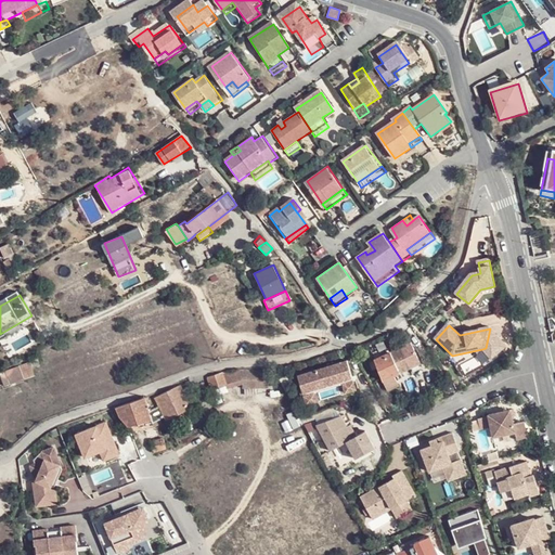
[(505,349),(490,328),(486,348),(493,359),(505,349)]
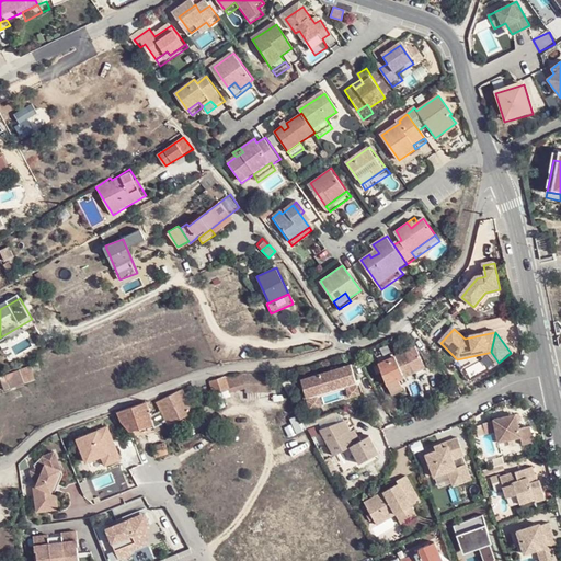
[(491,352),(488,353),(495,364),(499,363),(491,352)]
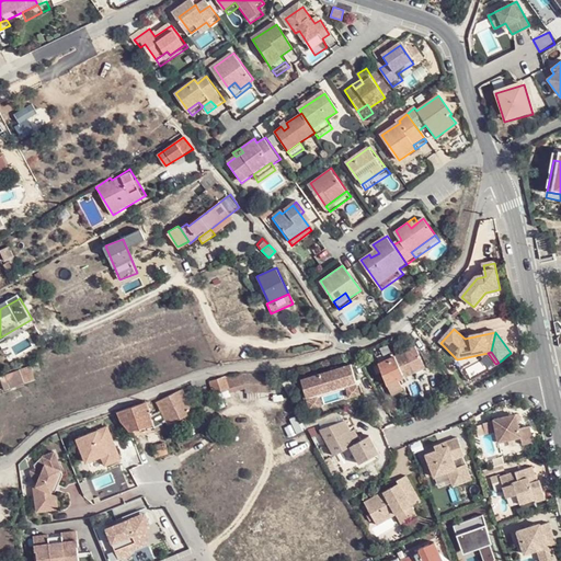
[(415,369),(409,353),(396,358),(397,359),(379,366),(388,386),(399,381),(407,379),(405,373),(415,369)]
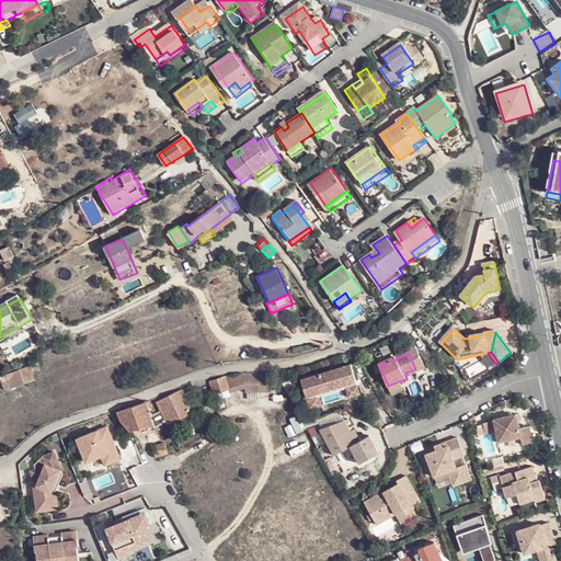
[(300,379),(307,397),(356,380),(351,364),(300,379)]
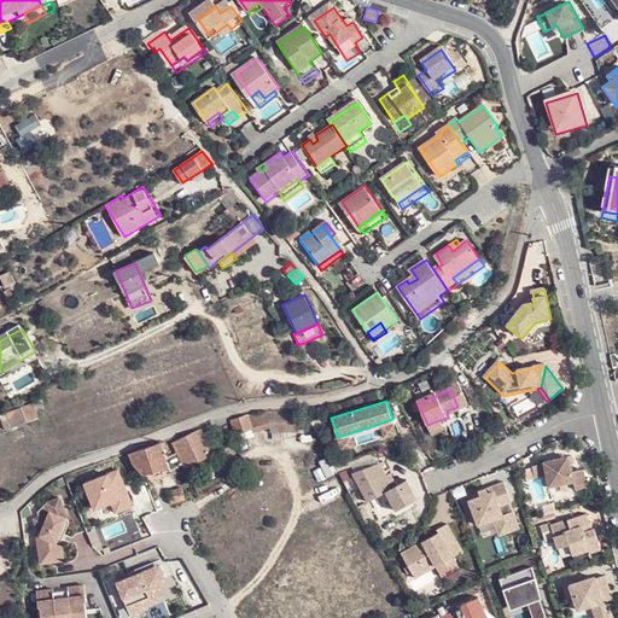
[(25,406),(7,412),(13,425),(30,419),(25,406)]
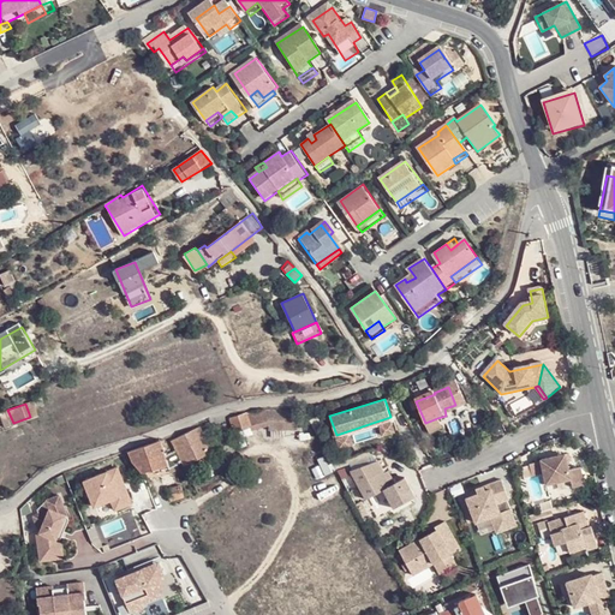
[(305,425),(304,422),(299,412),(268,410),(248,417),(252,430),(272,424),(298,425),(305,425)]
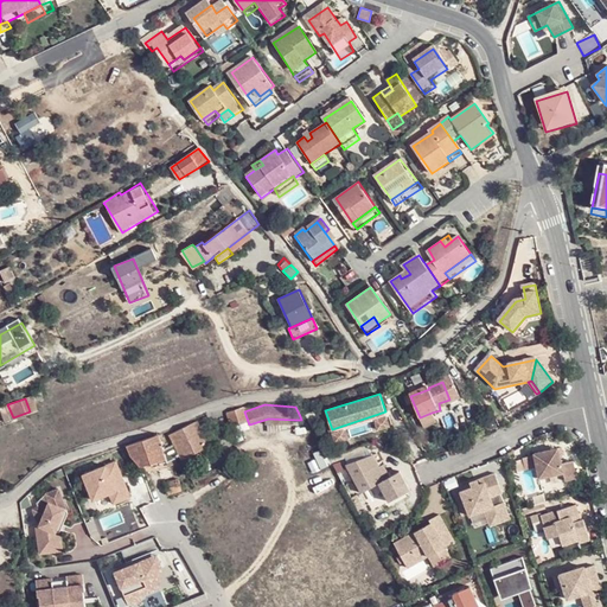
[(249,425),(244,411),(243,408),(228,413),(234,427),(249,425)]
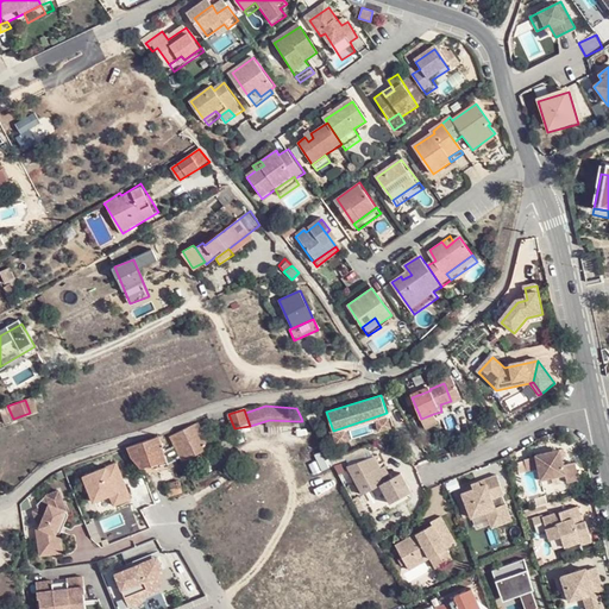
[(433,414),(421,419),(426,429),(439,426),(433,414)]
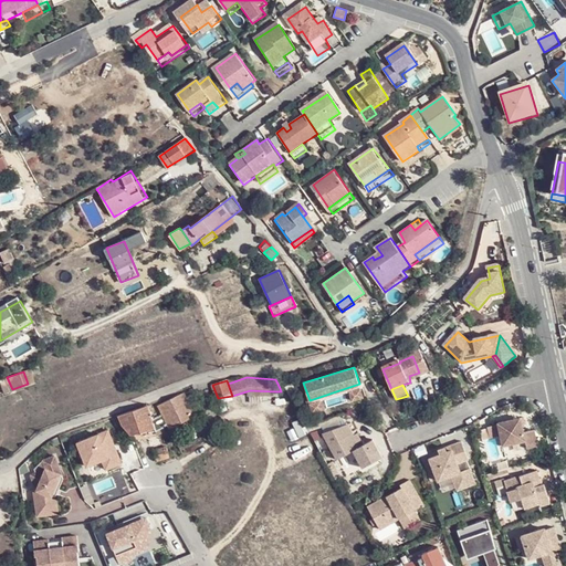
[(283,387),(280,388),(281,391),(274,391),(279,401),(287,398),(283,387)]
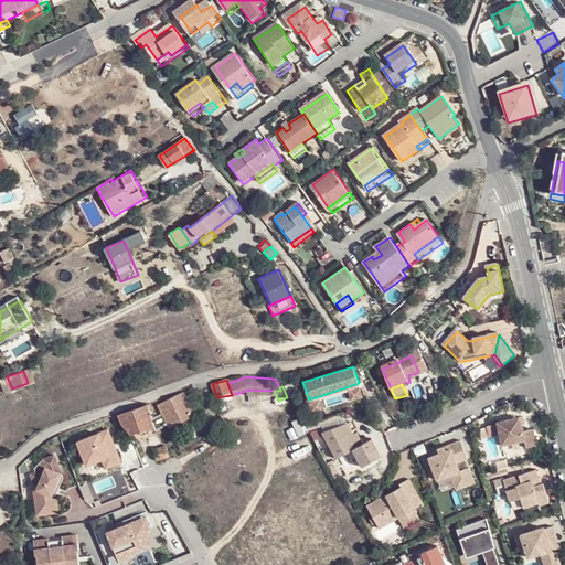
[(349,390),(352,398),(362,395),(360,386),(349,390)]
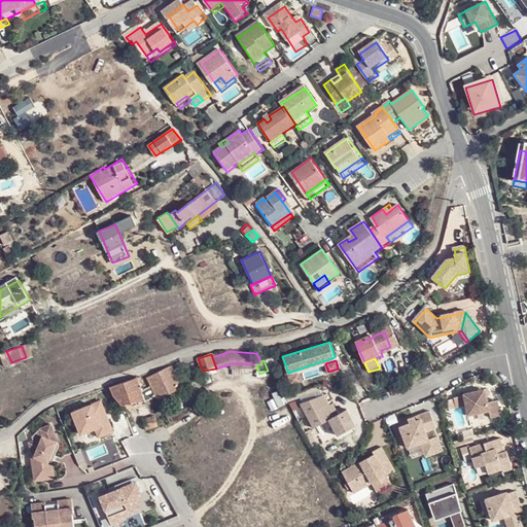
[(148,377),(152,386),(159,397),(160,398),(181,388),(171,366),(148,377)]
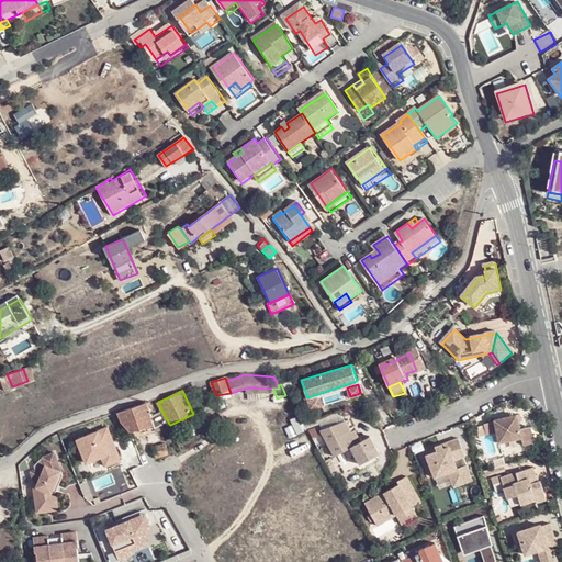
[(311,409),(321,406),(318,397),(308,401),(311,409)]
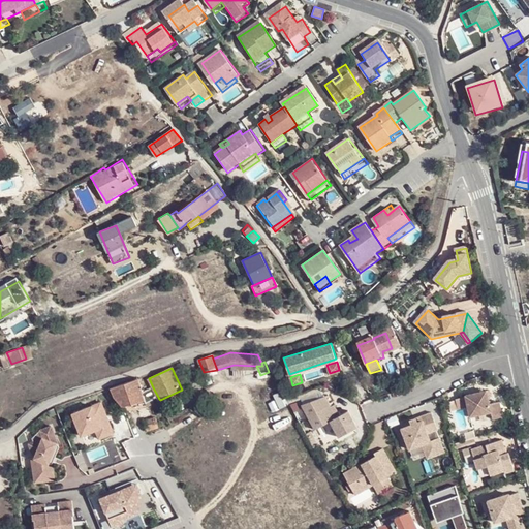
[(138,381),(112,391),(114,397),(123,407),(143,401),(145,400),(143,394),(138,381)]
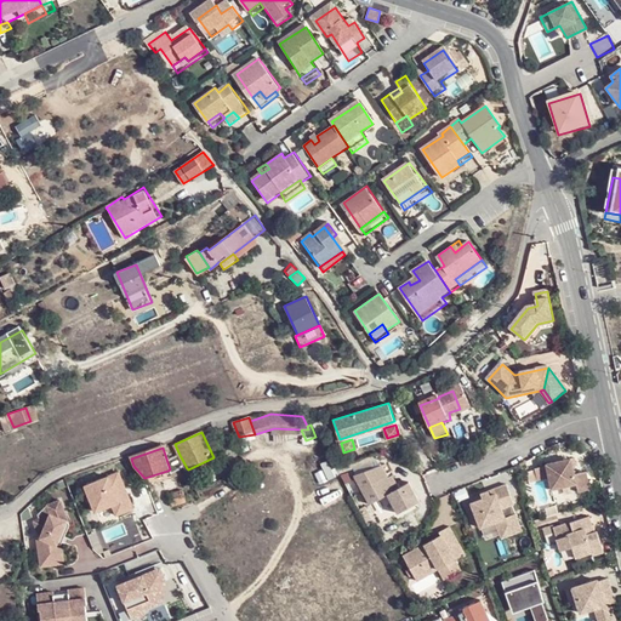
[(180,455),(167,462),(170,469),(167,471),(174,476),(187,468),(180,455)]
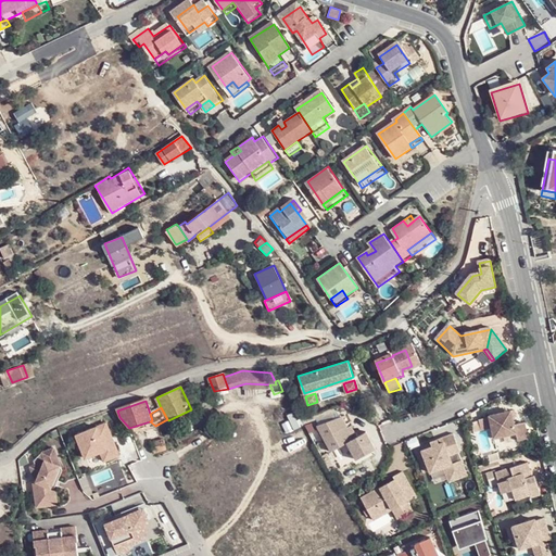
[(512,412),(490,417),(495,439),(517,434),(519,442),(530,440),(526,424),(515,426),(512,412)]
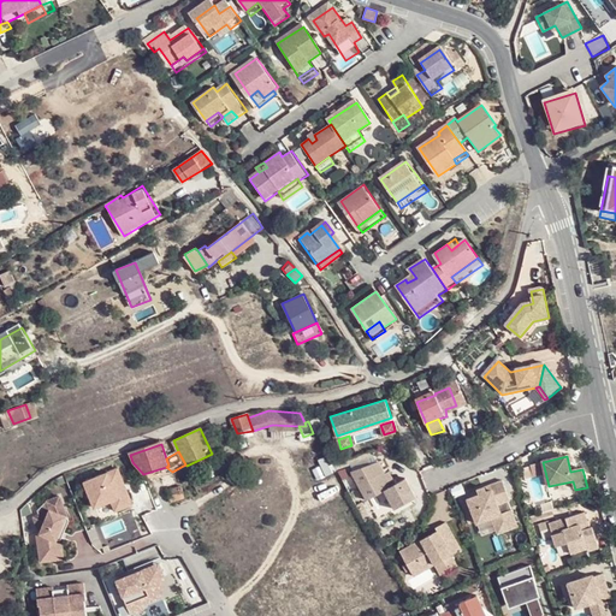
[(379,460),(354,473),(369,502),(388,492),(397,510),(419,499),(408,480),(398,486),(391,474),(388,477),(379,460)]
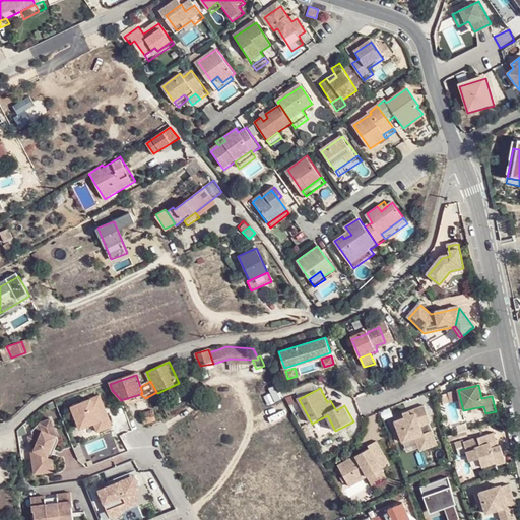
[(94,425),(98,433),(112,428),(100,397),(71,408),(80,430),(94,425)]
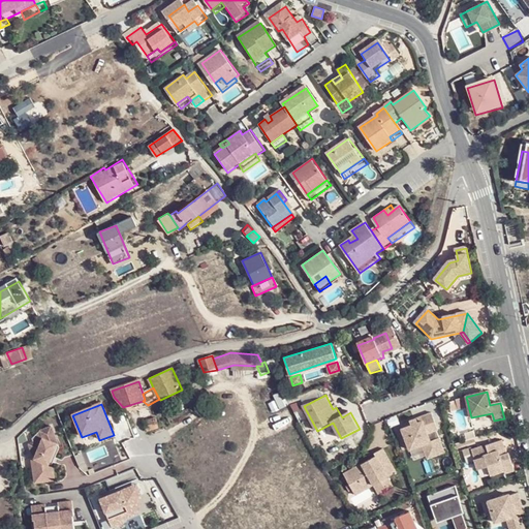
[(445,448),(440,437),(432,441),(429,433),(439,429),(433,412),(422,416),(424,421),(418,423),(417,418),(410,422),(412,426),(403,430),(411,449),(424,444),(428,443),(432,454),(445,448)]
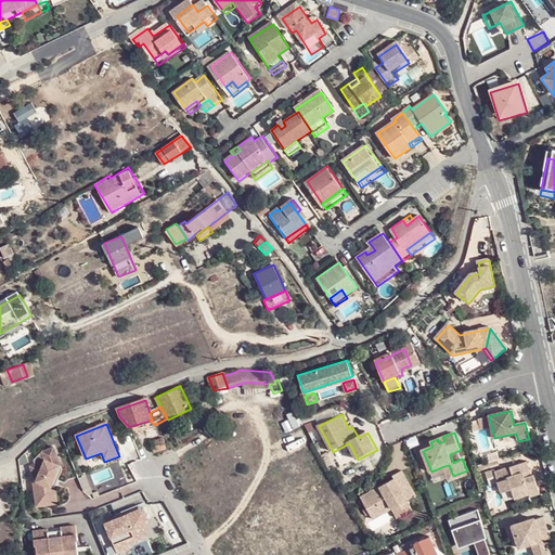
[(54,469),(62,466),(54,448),(42,453),(35,462),(36,465),(30,467),(37,482),(34,483),(37,507),(53,505),(51,488),(56,476),(54,469)]
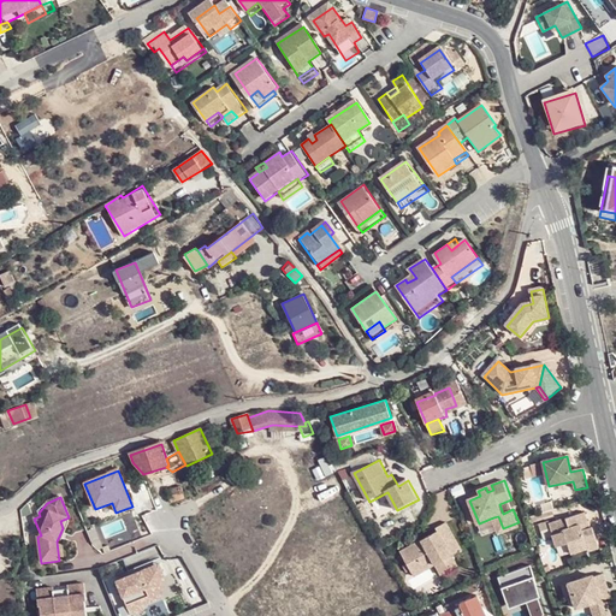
[(585,513),(550,525),(557,548),(569,543),(573,554),(588,549),(590,551),(600,548),(593,527),(591,528),(587,529),(585,523),(588,522),(585,513)]
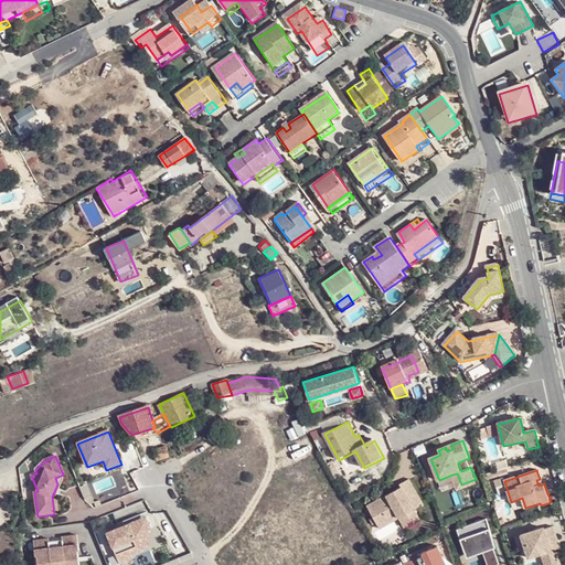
[(457,473),(452,475),(458,490),(477,482),(476,479),(461,484),(457,473)]
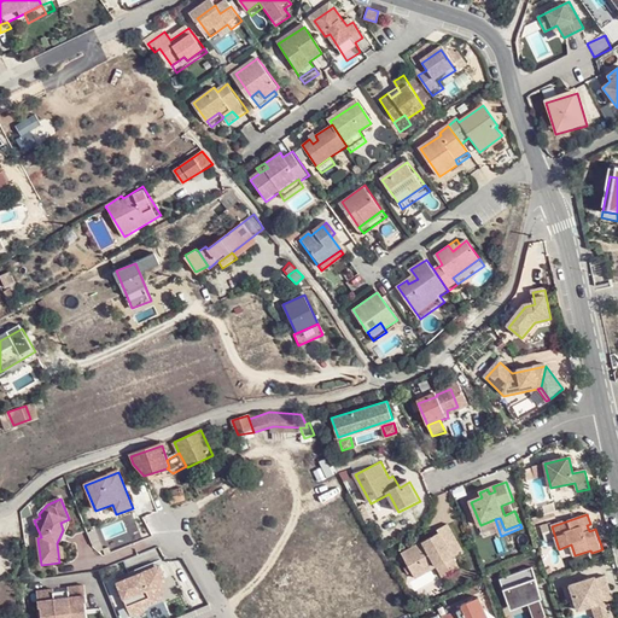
[(70,524),(69,519),(60,523),(63,530),(57,543),(59,563),(64,561),(62,543),(70,524)]
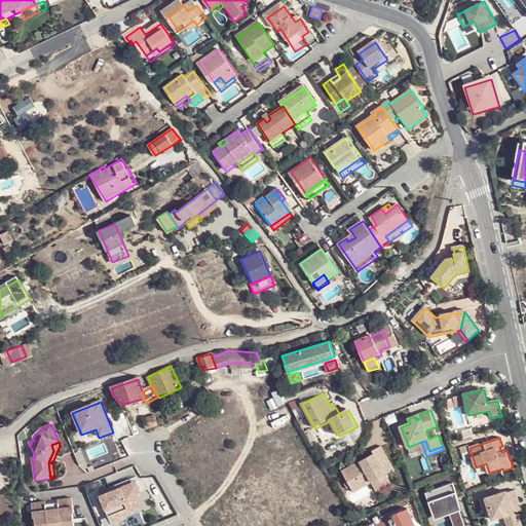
[(374,453),(375,455),(343,472),(350,485),(369,477),(373,484),(378,481),(383,490),(391,485),(387,477),(396,472),(383,448),(374,453)]
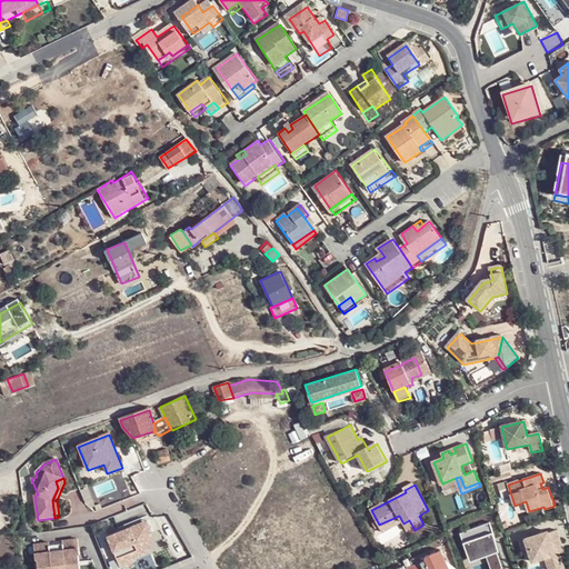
[(379,525),(383,533),(403,523),(399,516),(379,525)]
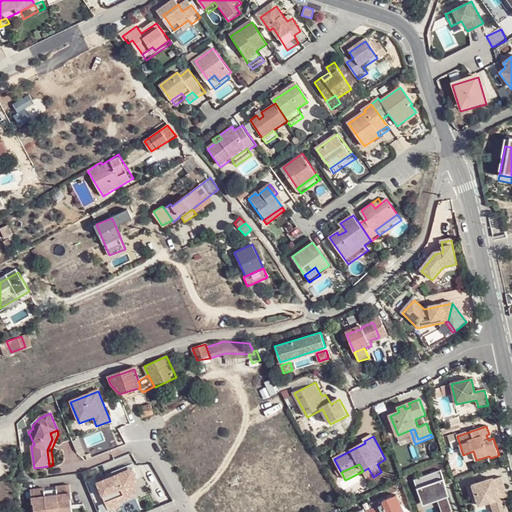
[(368,468),(363,471),(367,480),(373,477),(368,468)]
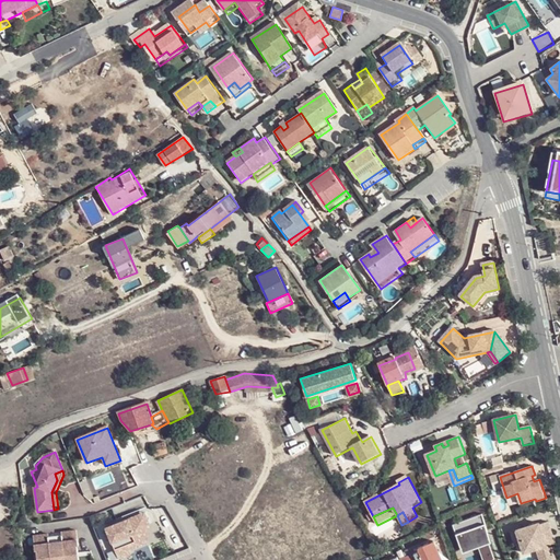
[(465,559),(494,559),(480,512),(453,521),(465,559)]
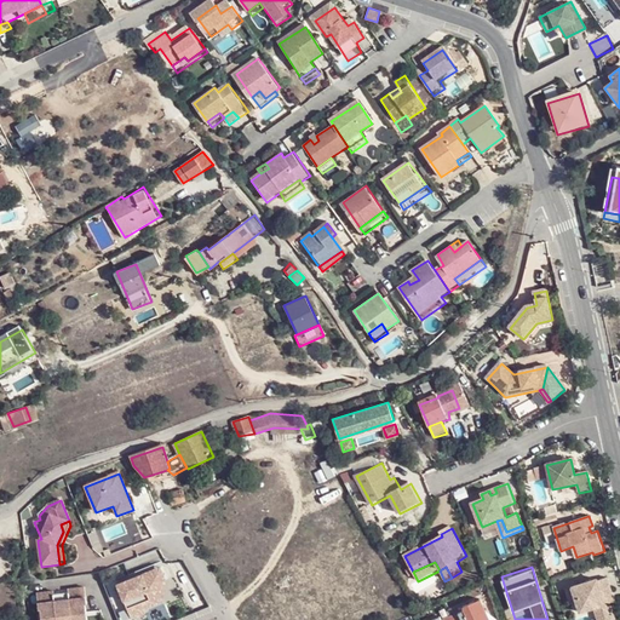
[(161,568),(156,569),(161,583),(158,584),(160,587),(158,597),(128,609),(132,619),(147,614),(144,609),(164,602),(166,581),(161,568)]
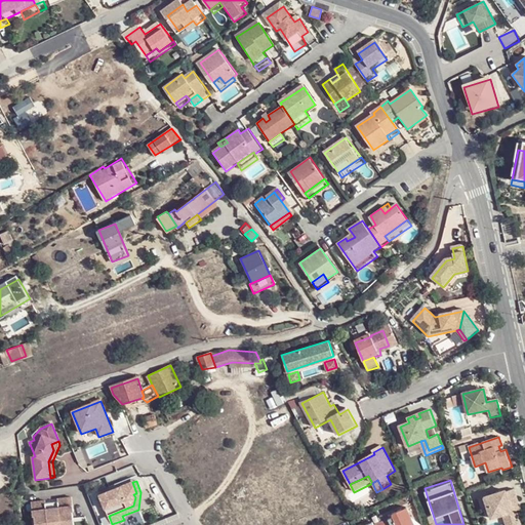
[(101,495),(109,516),(133,506),(135,497),(133,494),(136,493),(132,482),(101,495)]
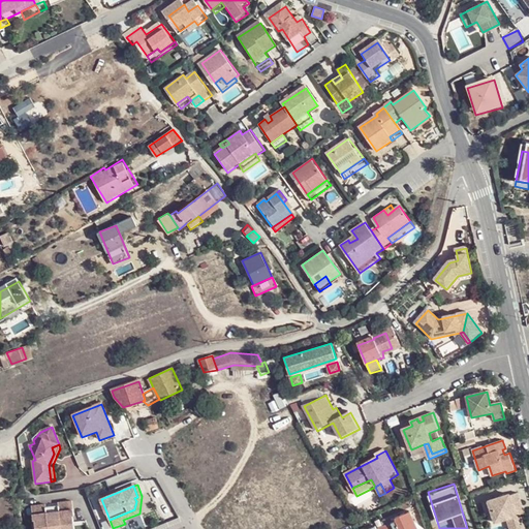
[(524,528),(520,514),(521,514),(519,507),(522,506),(517,493),(509,495),(508,494),(483,502),(486,511),(491,510),(491,512),(494,522),(506,518),(509,528),(524,528)]
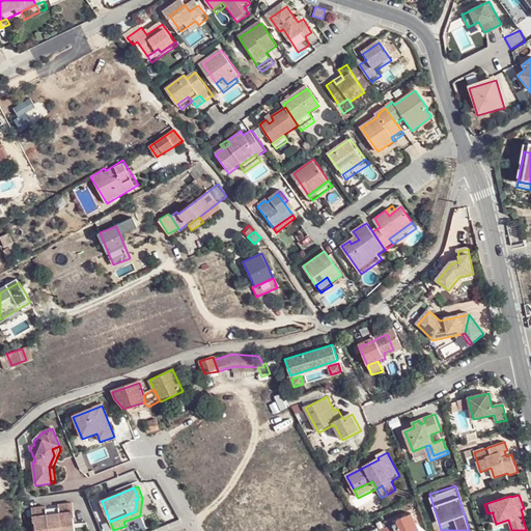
[(46,508),(46,506),(31,507),(32,521),(34,521),(34,530),(73,530),(73,518),(74,518),(73,504),(58,505),(59,507),(46,508)]
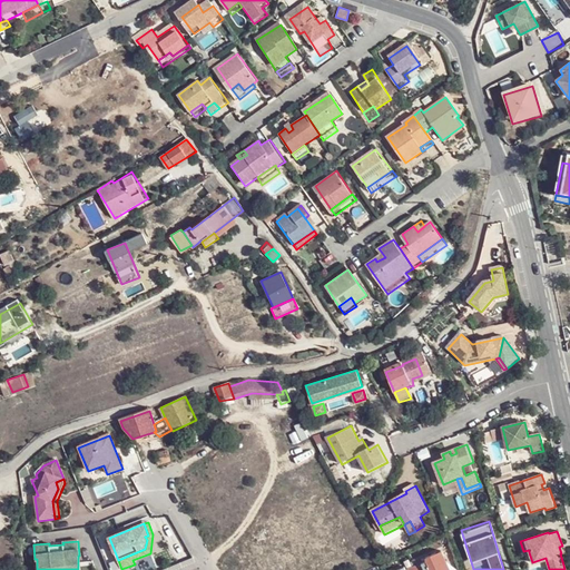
[(428,562),(414,569),(450,569),(442,552),(426,559),(428,562)]
